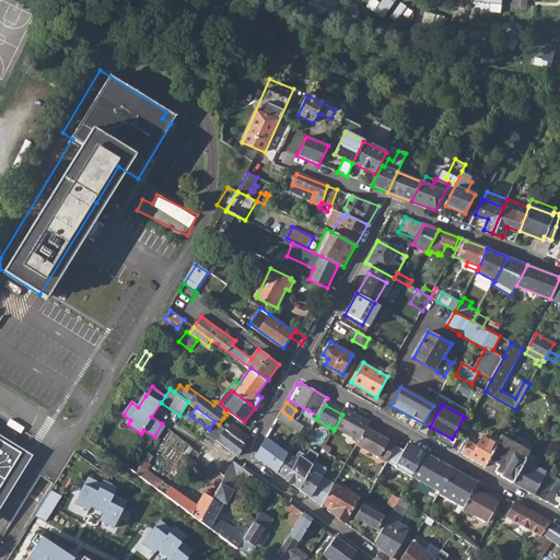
[(335,428),(351,436),(359,441),(366,429),(370,422),(346,408),(342,415),(335,428)]
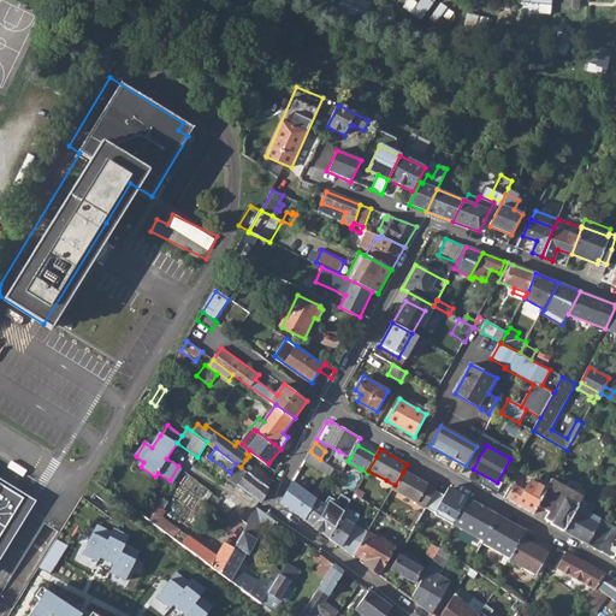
[(304,461),(330,478),(335,471),(327,465),(320,460),(311,451),(304,461)]
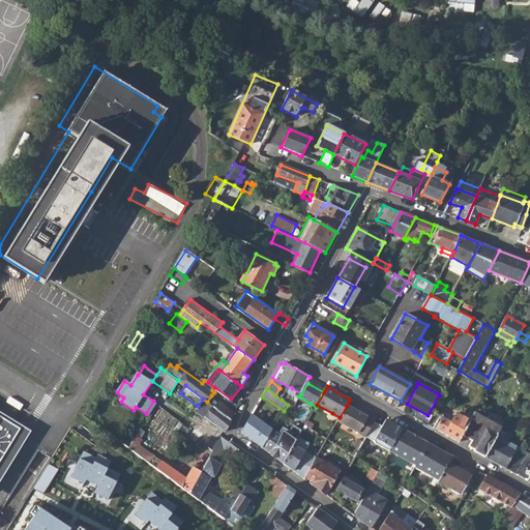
[(299,396),(301,393),(292,388),(289,392),(298,399),(299,396)]
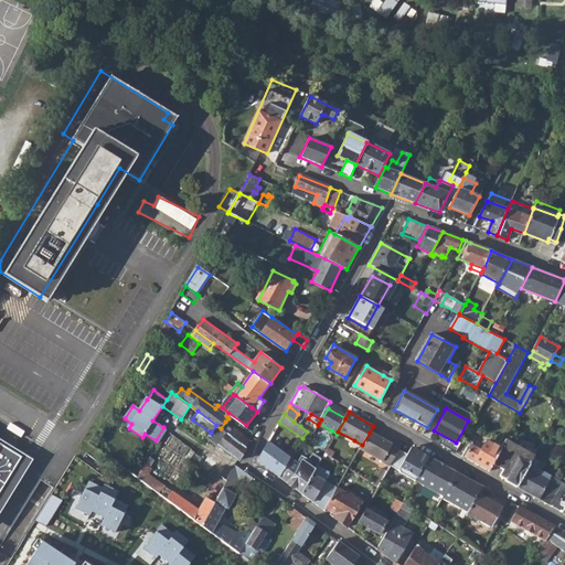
[(252,439),(225,422),(221,428),(247,446),(252,439)]
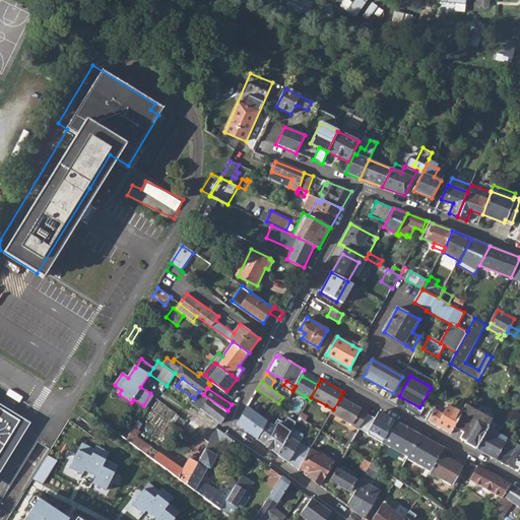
[(278,389),(276,392),(282,397),(287,401),(291,395),(287,392),(286,394),(278,389)]
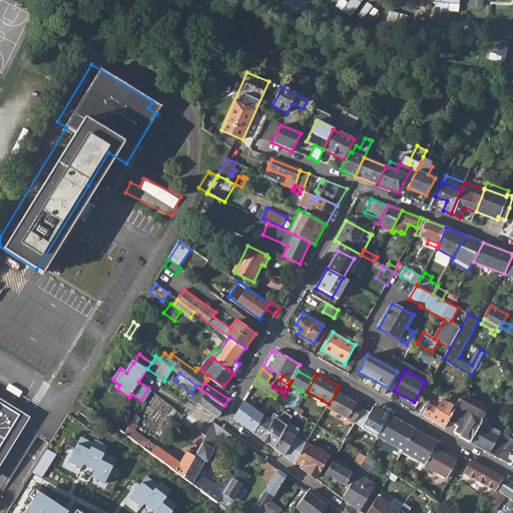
[(200,389),(196,386),(191,393),(188,398),(198,405),(198,404),(216,417),(224,405),(200,389)]
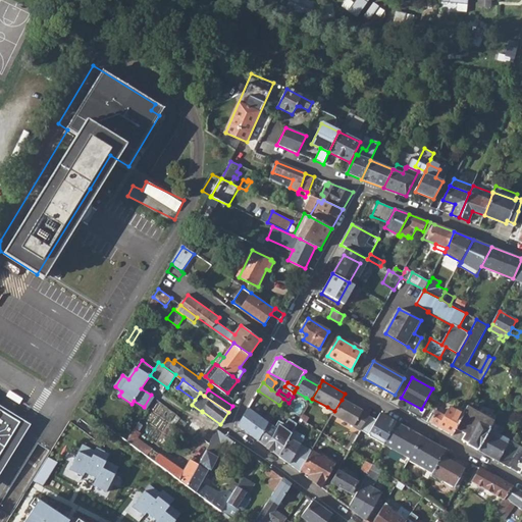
[(151,395),(144,407),(146,409),(153,398),(151,395)]
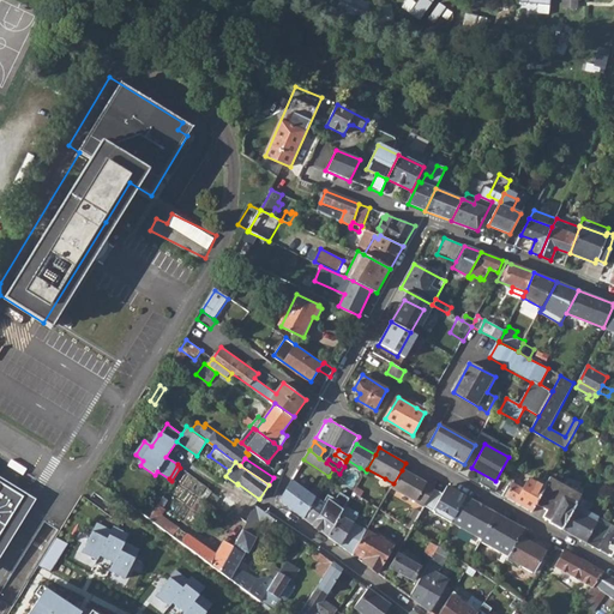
[(26,475),(14,468),(8,477),(20,485),(26,475)]
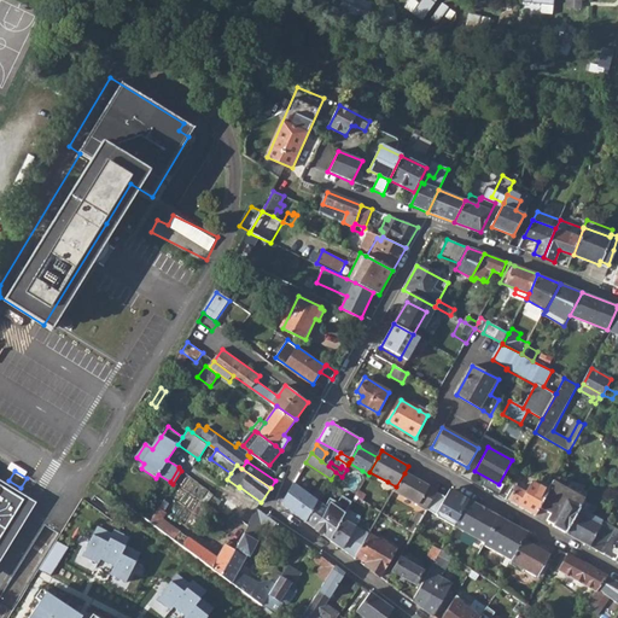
[(283,506),(307,523),(319,502),(321,497),(307,488),(310,481),(299,472),(283,502),(283,506)]
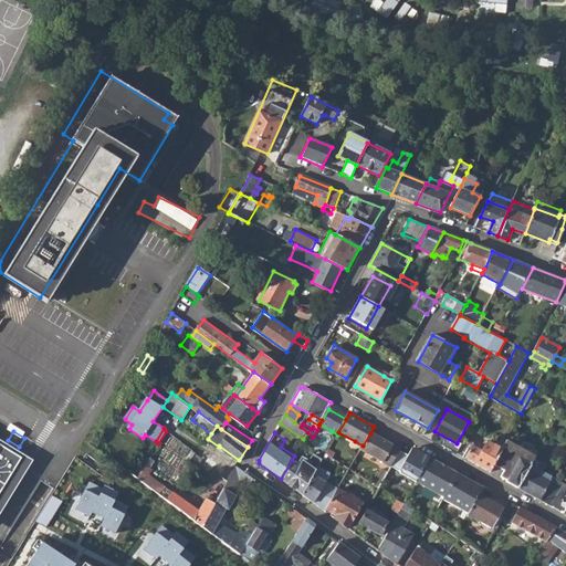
[(363,446),(362,449),(392,467),(397,459),(401,450),(370,433),(363,446)]
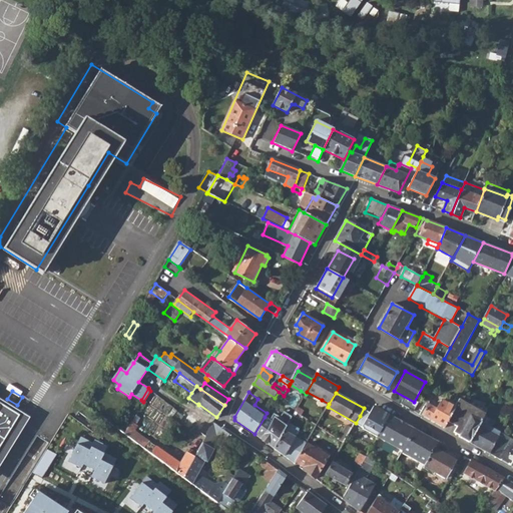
[(447,421),(455,407),(442,400),(437,409),(429,404),(430,402),(422,397),(415,411),(444,428),(447,421)]
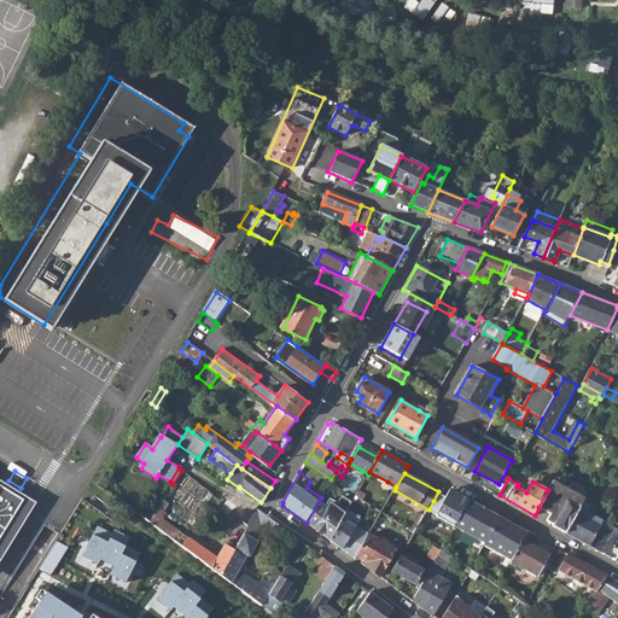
[(554,526),(566,534),(579,508),(586,497),(554,481),(548,490),(538,507),(551,513),(547,520),(555,524),(554,526)]
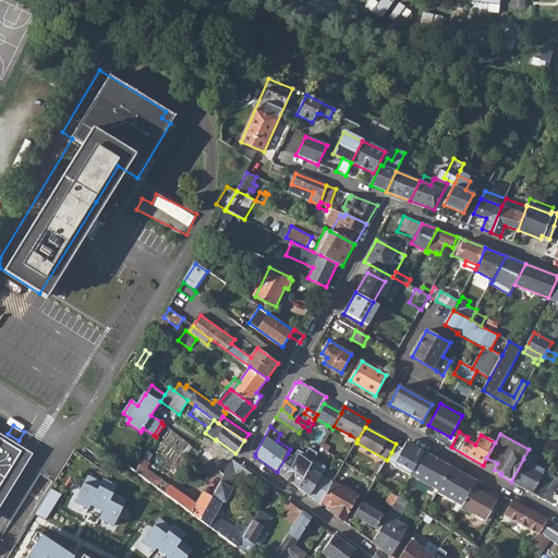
[(351,440),(344,452),(349,455),(356,443),(358,439),(350,435),(348,438),(351,440)]
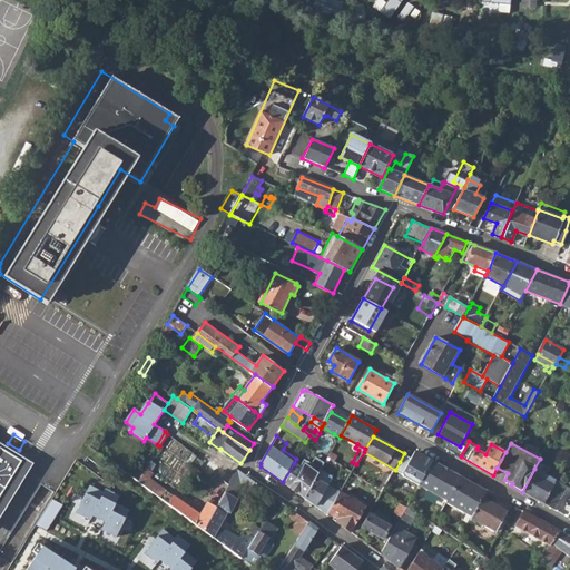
[(411,462),(416,465),(422,454),(408,446),(404,453),(400,462),(404,464),(405,463),(409,465),(411,462)]
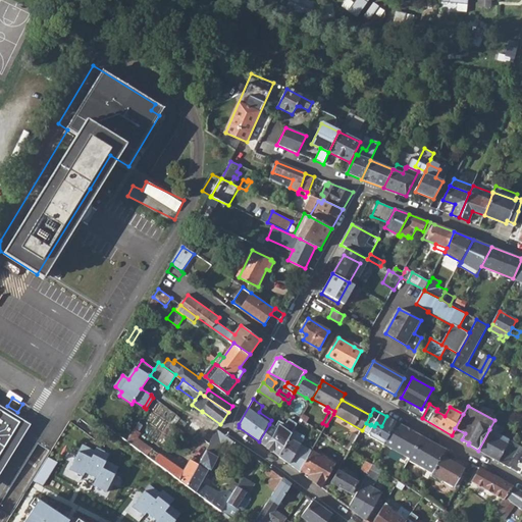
[(0,449),(16,421),(0,411),(0,449)]
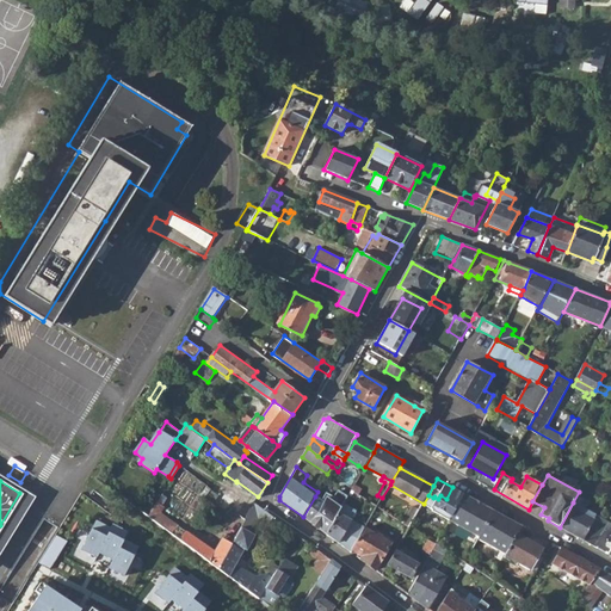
[(205,500),(234,520),(240,512),(244,507),(214,487),(211,491),(205,500)]
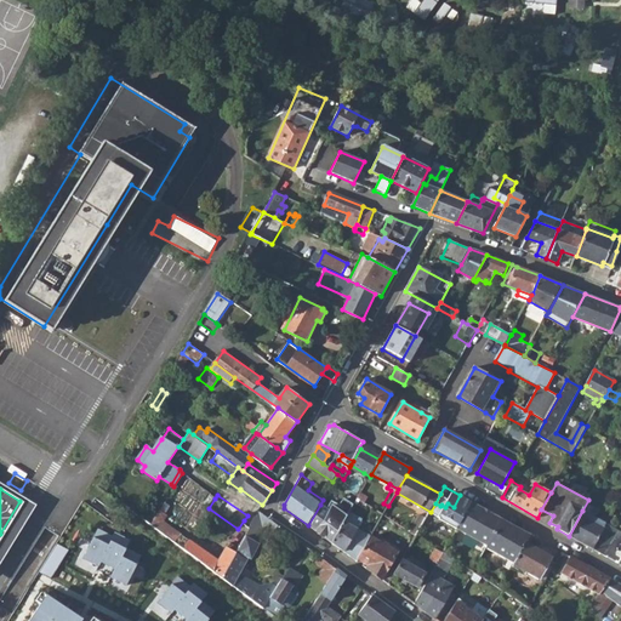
[(453,511),(463,517),(472,502),(460,495),(454,507),(453,511)]
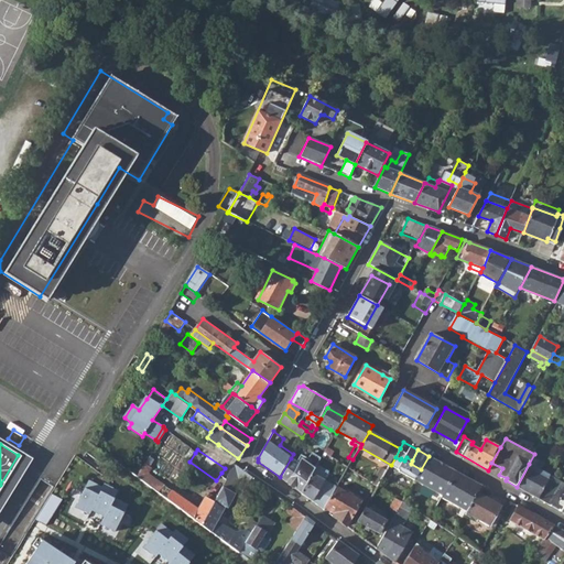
[(185,458),(190,462),(195,453),(192,451),(185,458)]
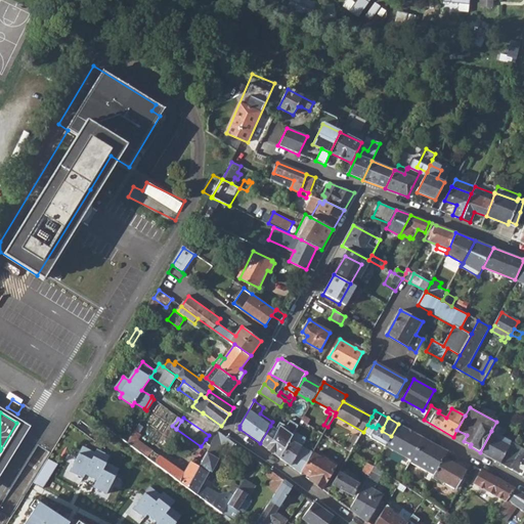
[(270,426),(260,443),(279,457),(294,435),(295,432),(298,428),(290,423),(287,428),(280,424),(276,431),(270,426)]
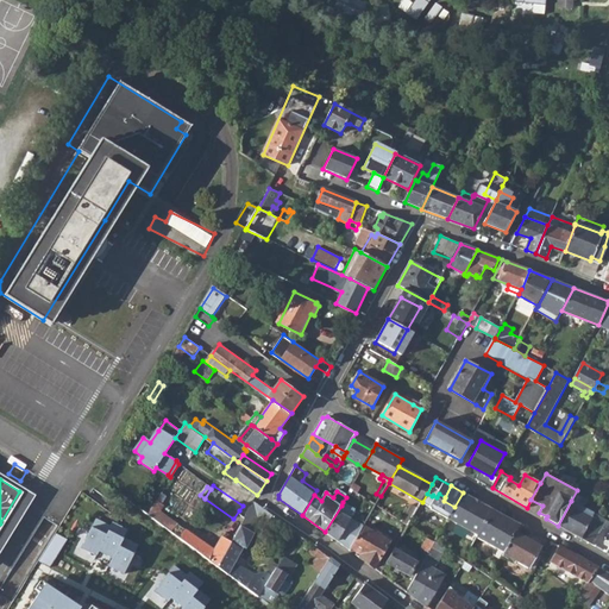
[(376,506),(381,496),(376,494),(374,493),(369,501),(376,506)]
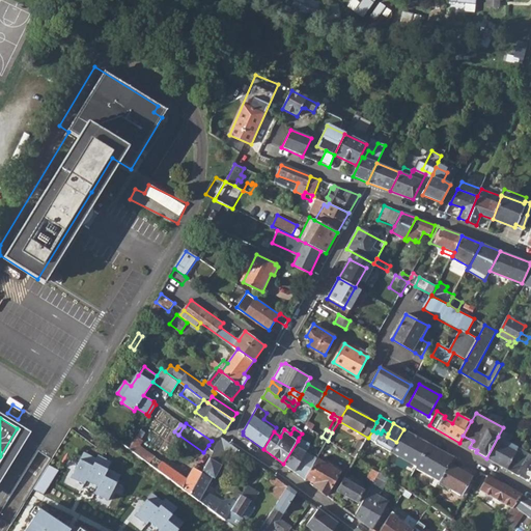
[(391,451),(418,467),(430,444),(428,443),(403,429),(396,442),(391,451)]
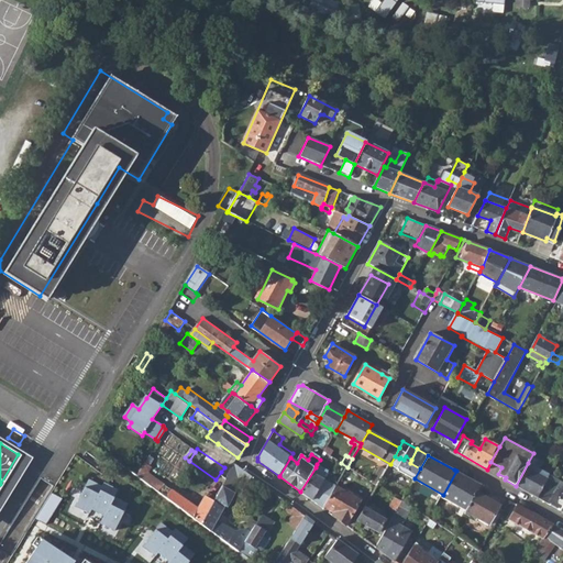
[(236,494),(231,490),(239,476),(247,484),(253,476),(235,463),(213,504),(202,525),(214,533),(240,552),(252,533),(245,528),(234,530),(218,521),(224,508),(228,510),(236,494)]
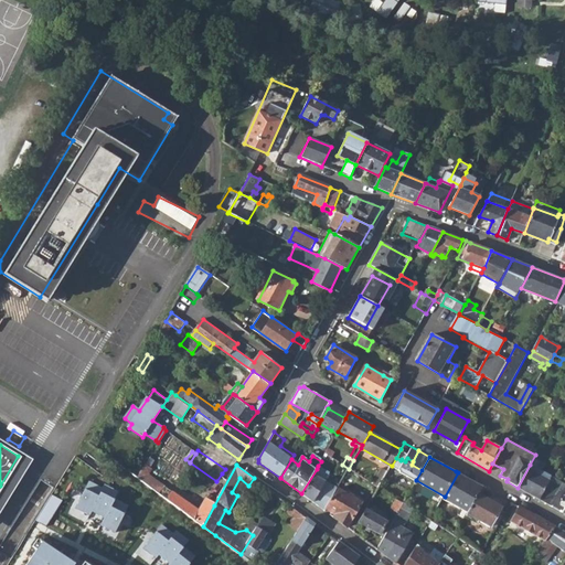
[(518,488),(540,500),(547,484),(552,476),(530,465),(518,488)]
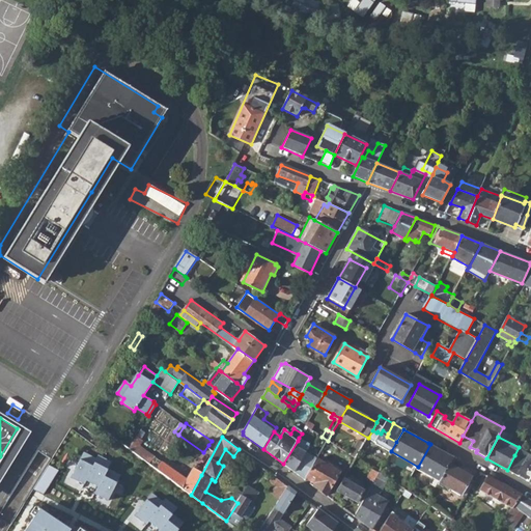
[(283,464),(294,472),(301,460),(309,445),(299,438),(298,441),(283,464)]
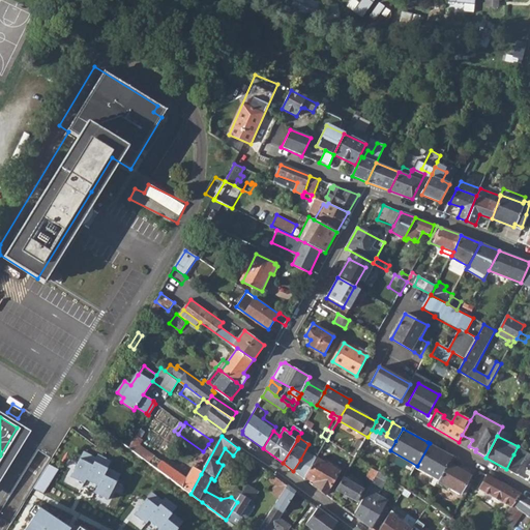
[(349,454),(355,458),(363,442),(359,439),(349,454)]
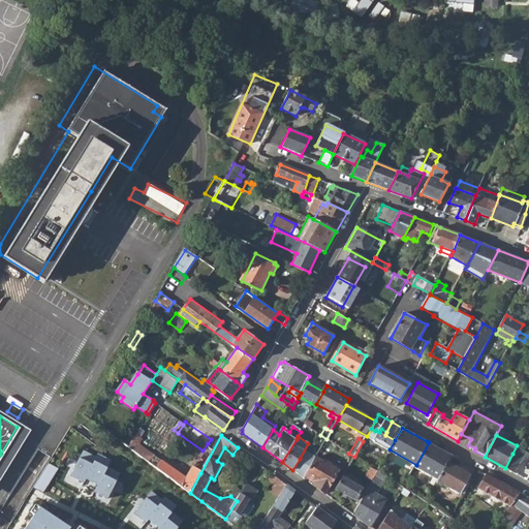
[(415,467),(438,479),(448,463),(453,456),(429,442),(416,465),(415,467)]
